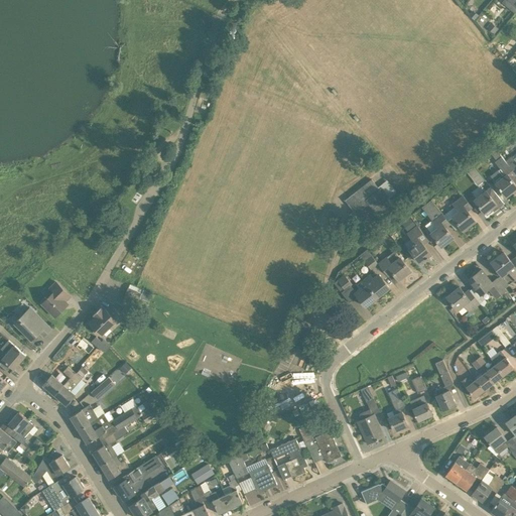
[(515,13),(515,11),(515,0),(508,0),(507,1),(512,5),(510,8),(515,13)]
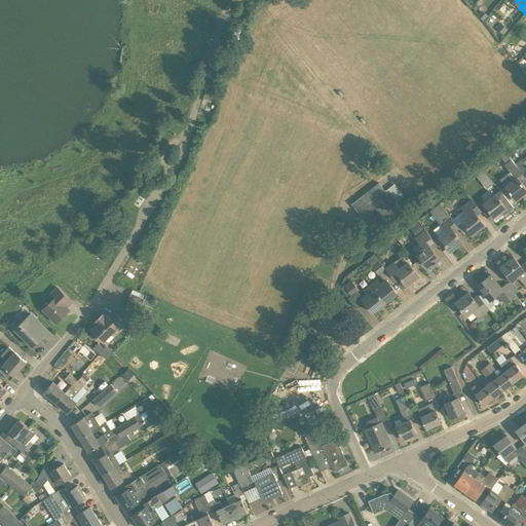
[(525,198),(525,197),(525,179),(515,164),(512,160),(504,165),(515,179),(505,187),(516,201),(522,196),(525,198)]
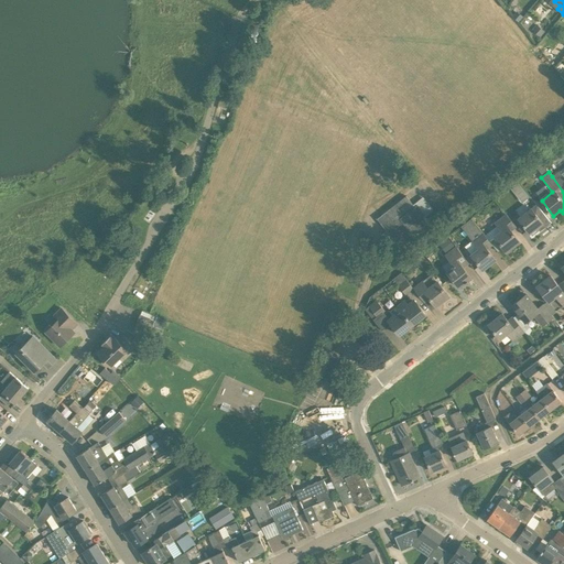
[(563,177),(559,172),(552,176),(563,192),(563,177)]
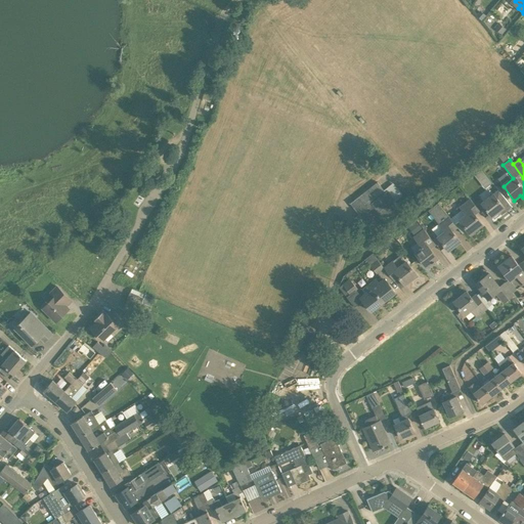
[(400,211),(393,203),(392,202),(394,200),(388,190),(385,192),(377,182),(350,204),(373,232),(400,211)]
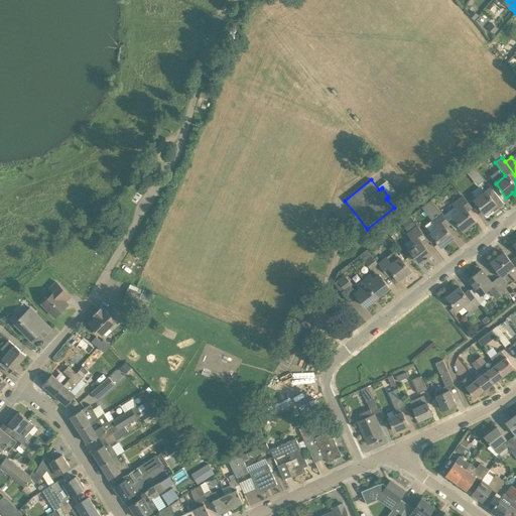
[(493,212),(503,204),(491,187),(474,201),(485,214),(491,209),(493,212)]
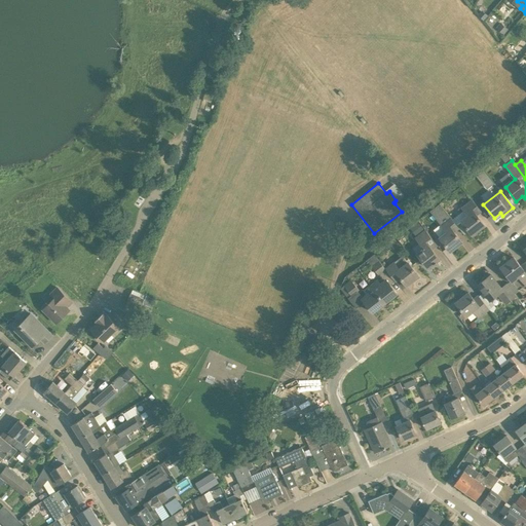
[(484,225),(478,218),(477,216),(481,212),(473,200),(462,208),(467,216),(461,221),(472,235),(484,225)]
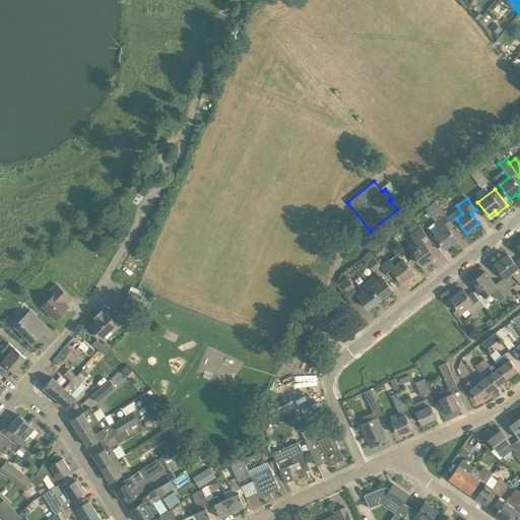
[(434,235),(439,241),(445,249),(457,240),(449,230),(454,225),(445,214),(435,222),(441,230),(434,235)]
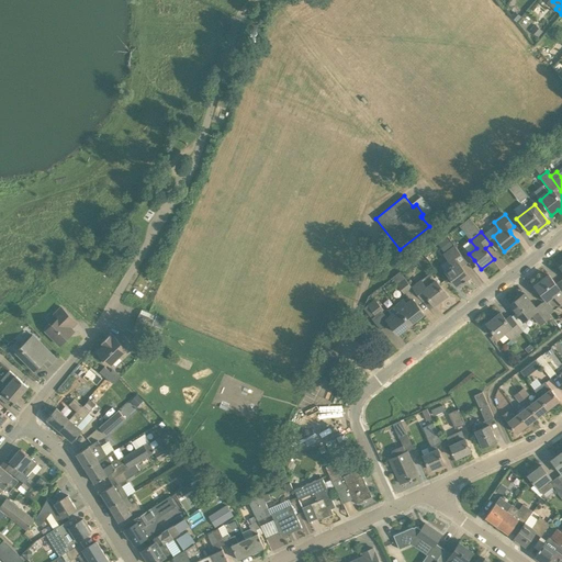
[(442,249),(453,246),(450,236),(439,240),(442,249)]
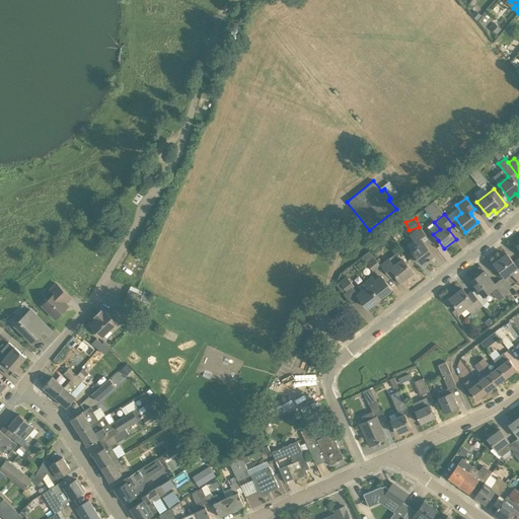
[(428,238),(424,232),(420,227),(410,234),(419,245),(412,250),(422,265),(429,260),(430,262),(432,261),(431,260),(434,256),(426,247),(432,242),(428,238)]
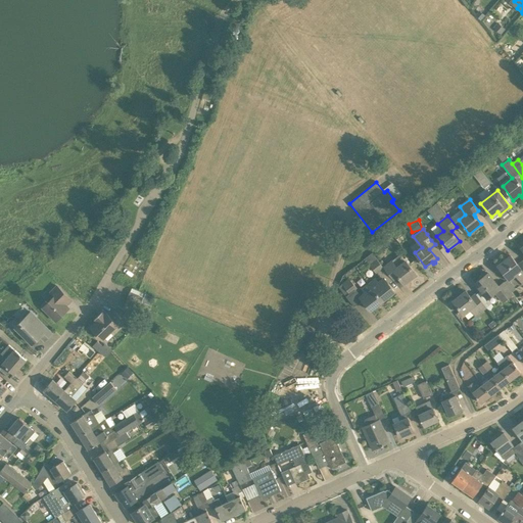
[(365,258),(368,264),(376,273),(383,268),(372,253),(365,258)]
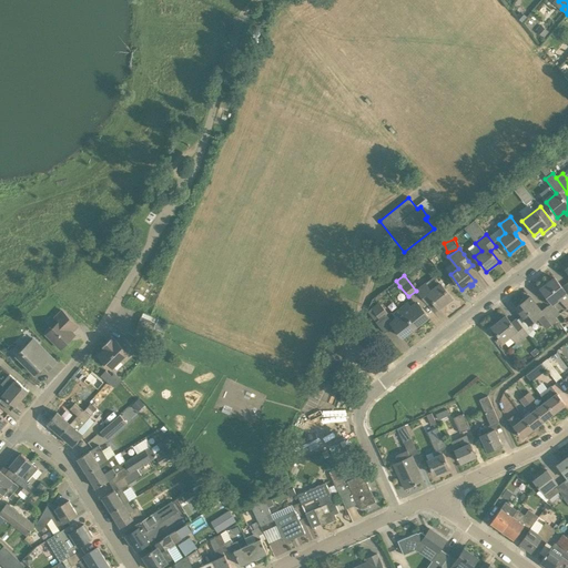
[(453,298),(440,283),(435,276),(416,291),(427,305),(433,301),(439,310),(453,298)]
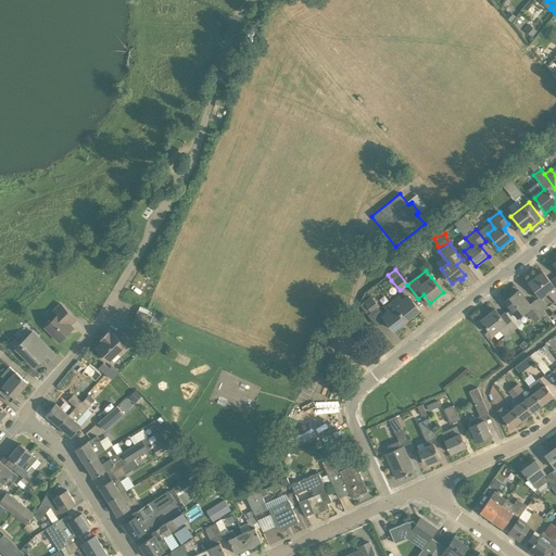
[(555,278),(555,277),(550,280),(543,272),(529,282),(541,298),(548,292),(555,302),(555,278)]
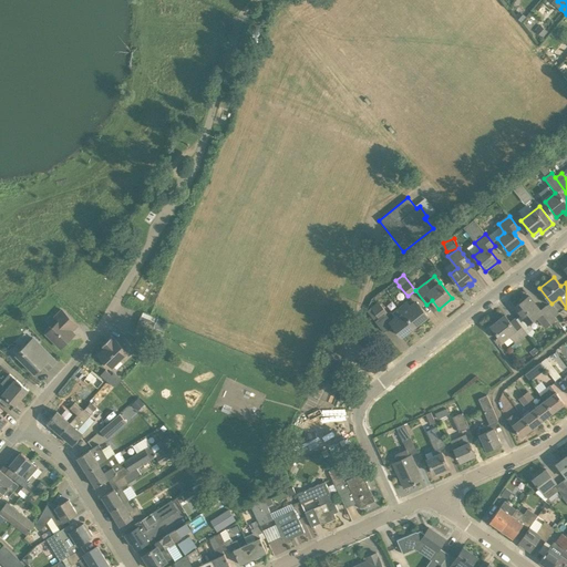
[(542,312),(539,310),(529,297),(515,307),(528,323),(537,317),(545,328),(555,320),(547,309),(542,312)]
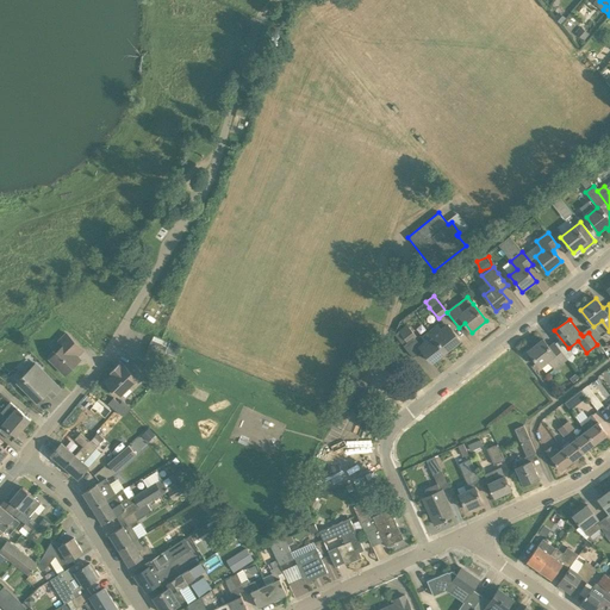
[(398,331),(408,343),(416,336),(406,325),(398,331)]
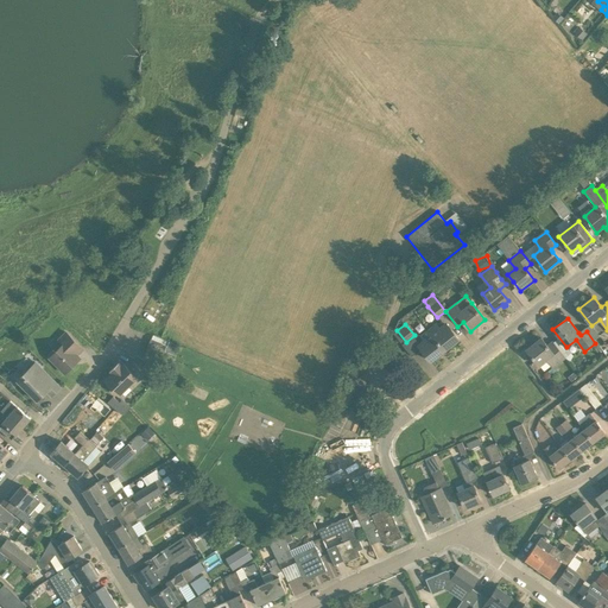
[(436,324),(429,330),(444,350),(458,340),(447,324),(439,329),(436,324)]
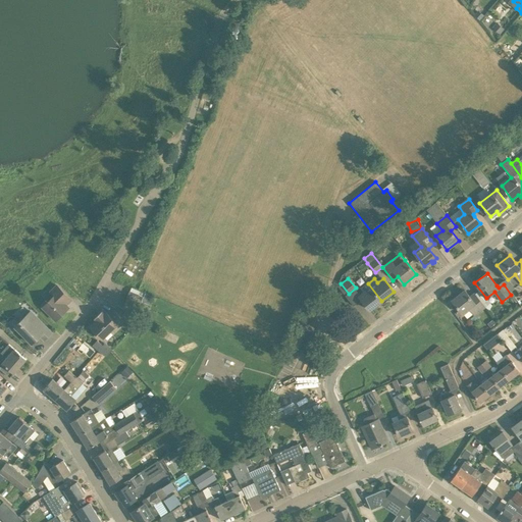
[(370,310),(381,301),(368,283),(362,289),(365,293),(359,297),(370,310)]
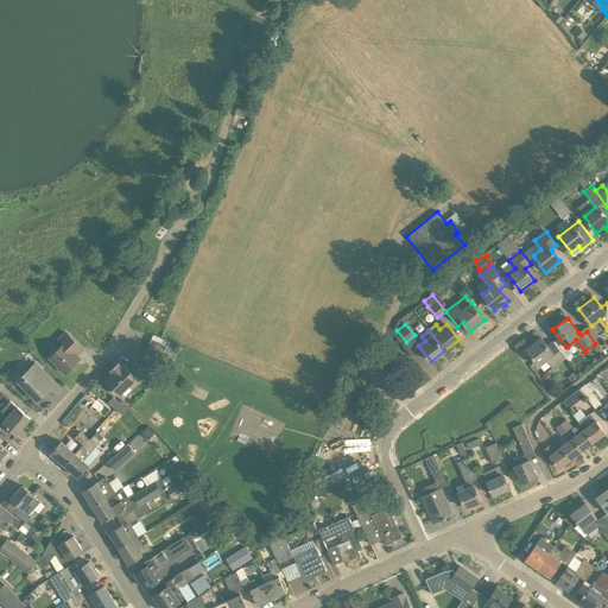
[(65,374),(76,363),(81,359),(77,355),(83,349),(67,333),(58,340),(63,344),(55,352),(54,350),(45,358),(49,361),(51,360),(65,374)]
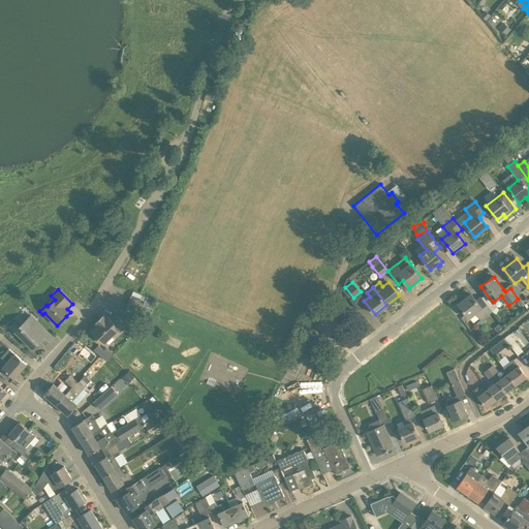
[(458,305),(464,313),(469,318),(476,313),(481,319),(492,311),(481,298),(476,301),(471,294),(458,305)]
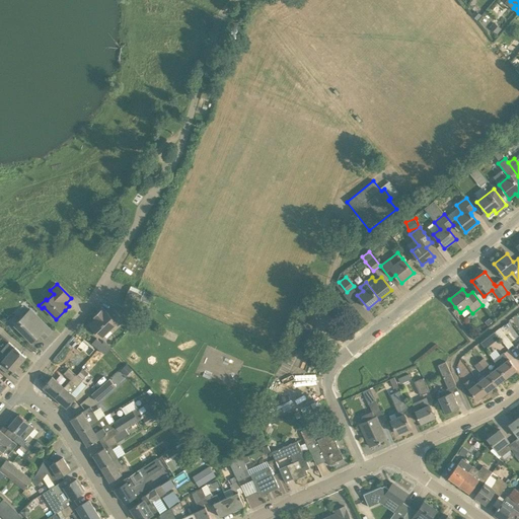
[(149,303),(141,300),(136,298),(138,293),(129,290),(122,306),(144,315),(149,303)]
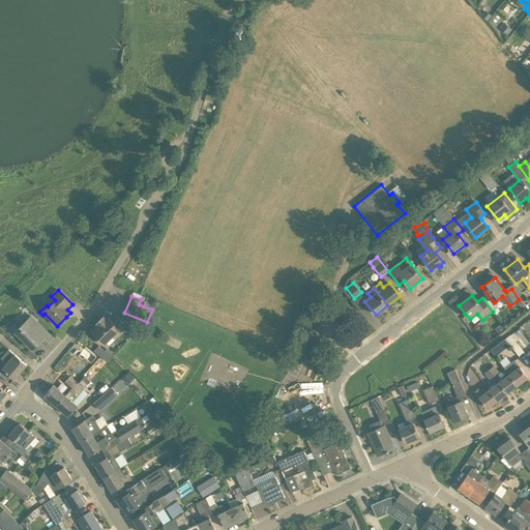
[(117,331),(119,333),(126,326),(120,320),(117,316),(112,321),(107,317),(106,318),(104,316),(96,323),(98,325),(91,331),(98,339),(98,341),(100,343),(102,344),(104,345),(117,331)]
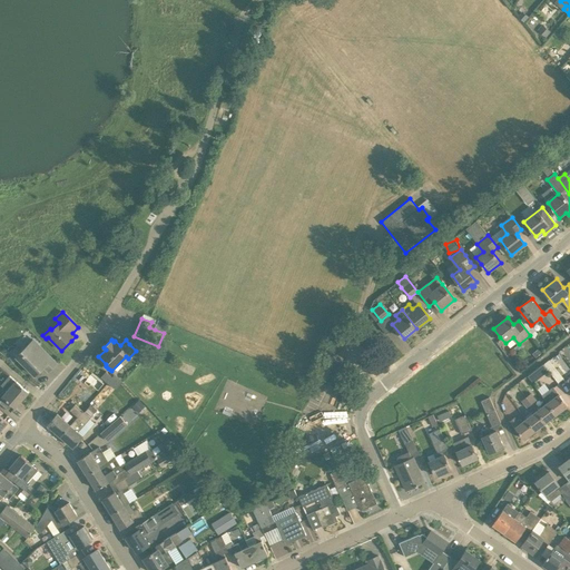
[(19,360),(25,365),(36,376),(43,367),(49,372),(57,364),(39,346),(33,352),(28,346),(21,352),(23,354),(19,360)]
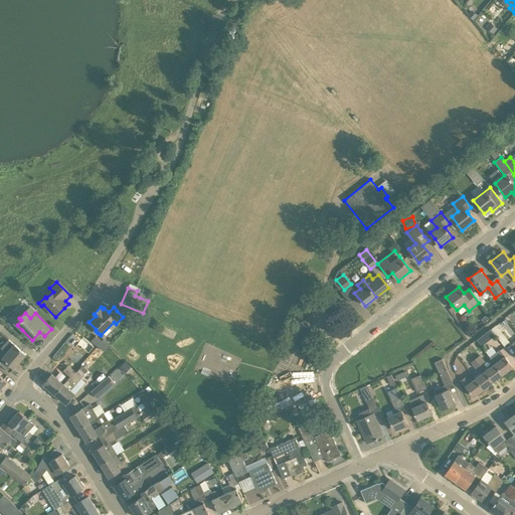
[(500,330),(496,326),(492,329),(495,333),(495,334),(504,346),(509,342),(500,330)]
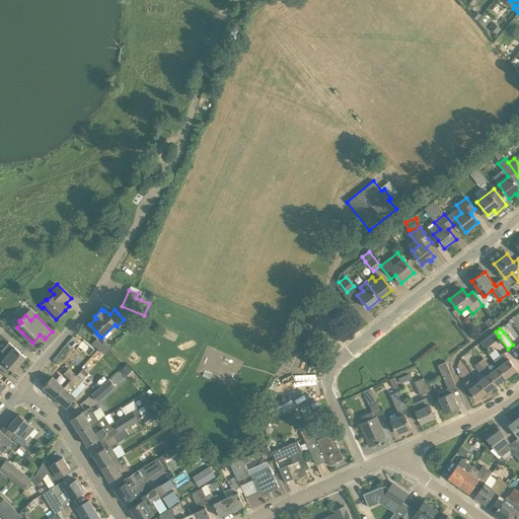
[(480,343),(486,349),(499,338),(495,332),(480,343)]
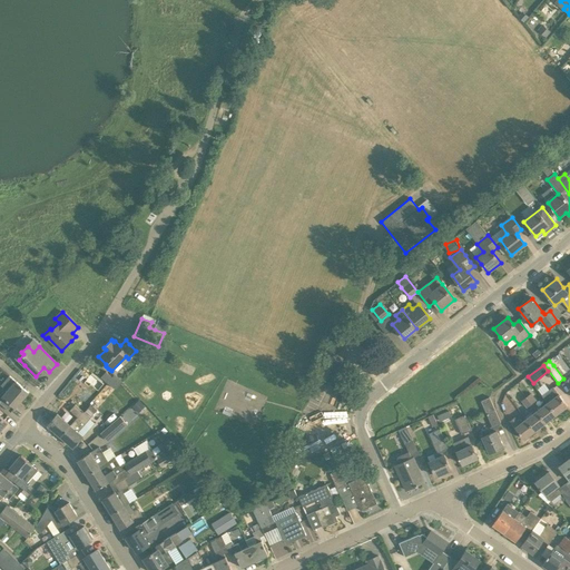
[(107,382),(112,377),(106,372),(101,377),(107,382)]
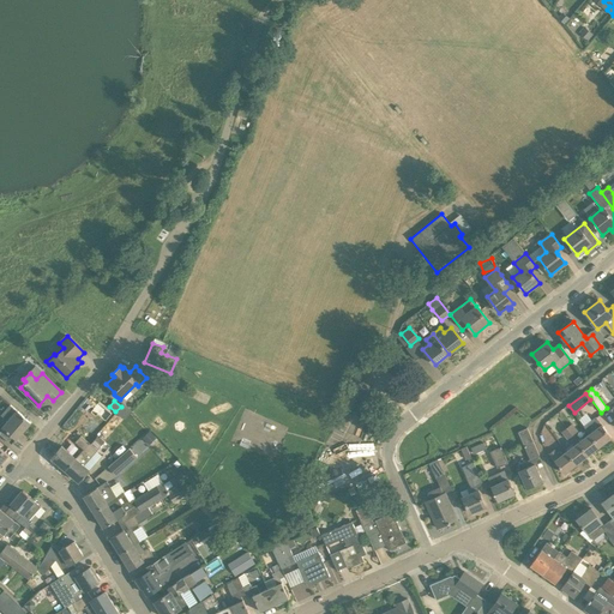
[(18,411),(0,431),(0,433),(12,444),(30,422),(18,411)]
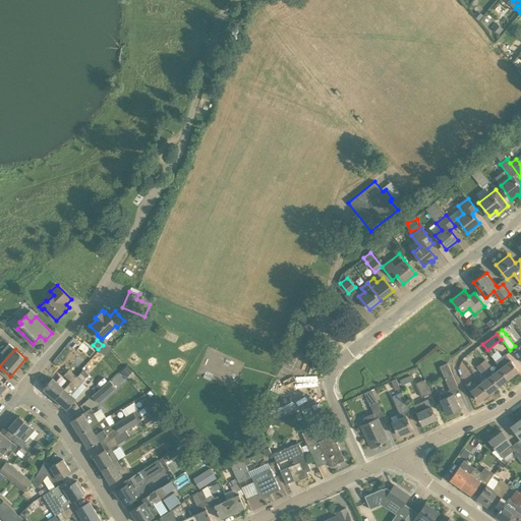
[(519,371),(513,363),(506,354),(496,361),(501,368),(509,379),(519,371)]
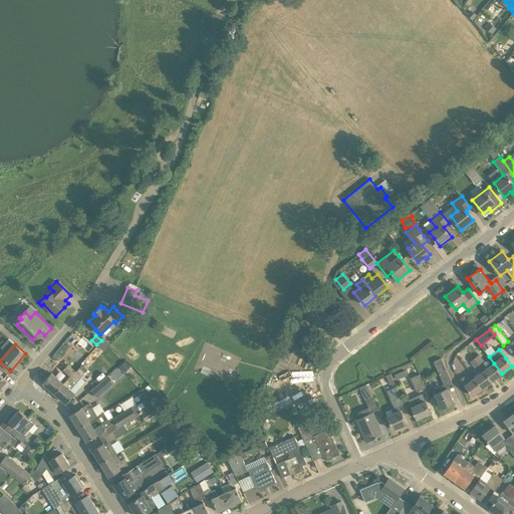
[(479,364),(474,358),(468,350),(463,354),(469,362),(474,368),(479,365),(479,364)]
